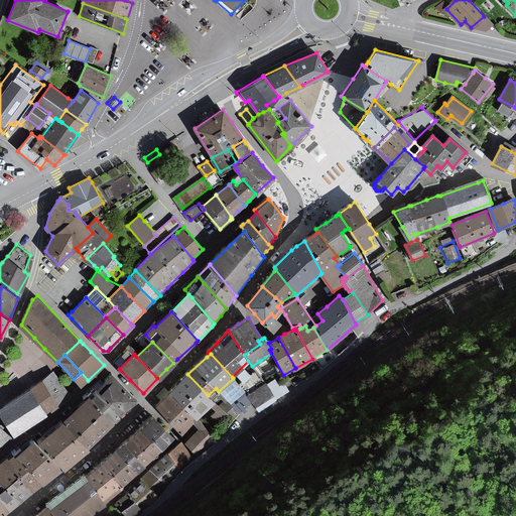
[(88,380),(81,372),(74,379),(81,386),(88,380)]
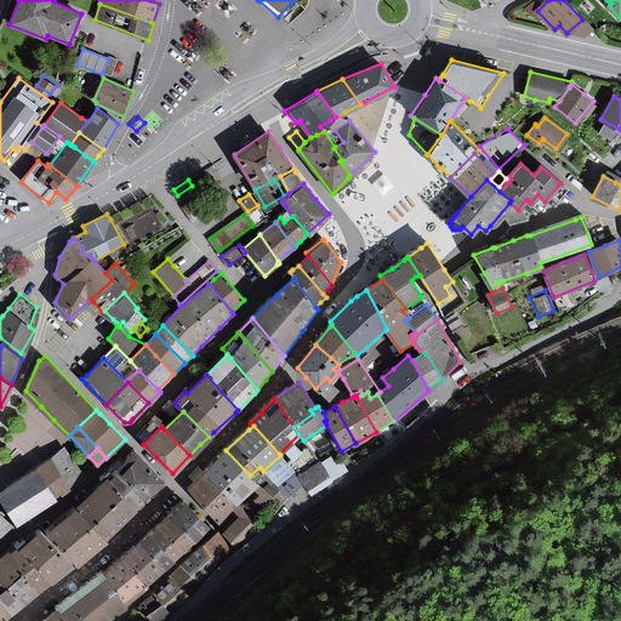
[(329,476),(307,448),(288,462),(297,472),(308,489),(329,476)]
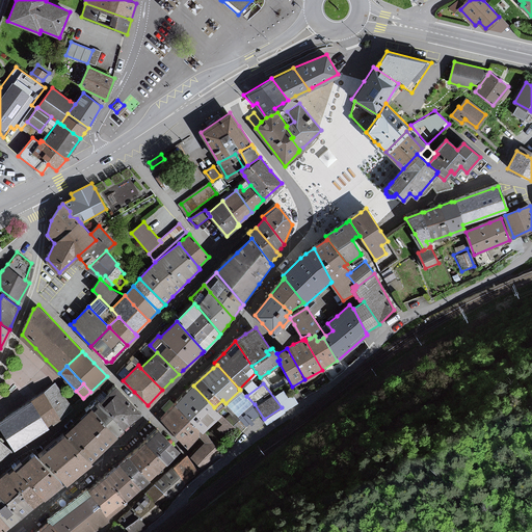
[(56,384),(44,393),(59,417),(65,414),(72,409),(56,384)]
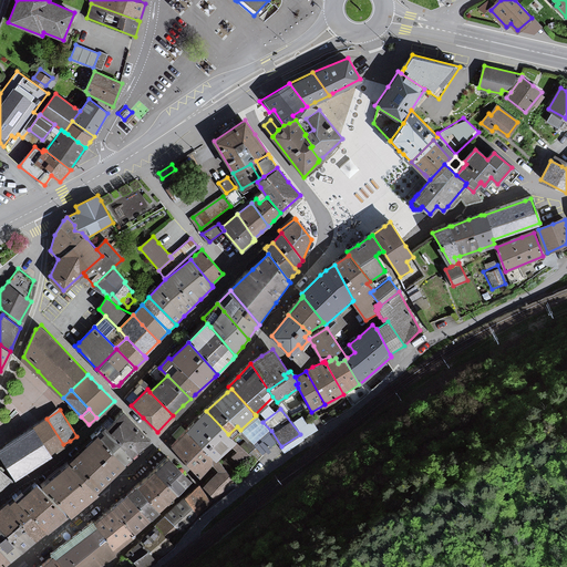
[(123,411),(105,429),(131,455),(140,449),(150,441),(123,411)]
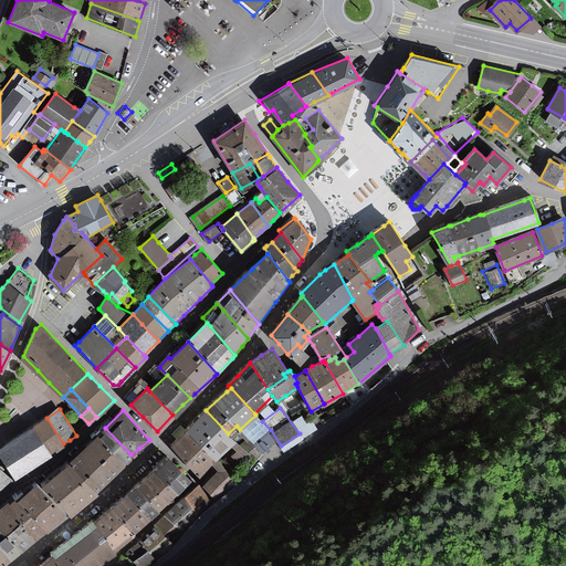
[(197,419),(186,430),(213,459),(216,458),(229,444),(234,440),(228,433),(206,410),(197,419)]
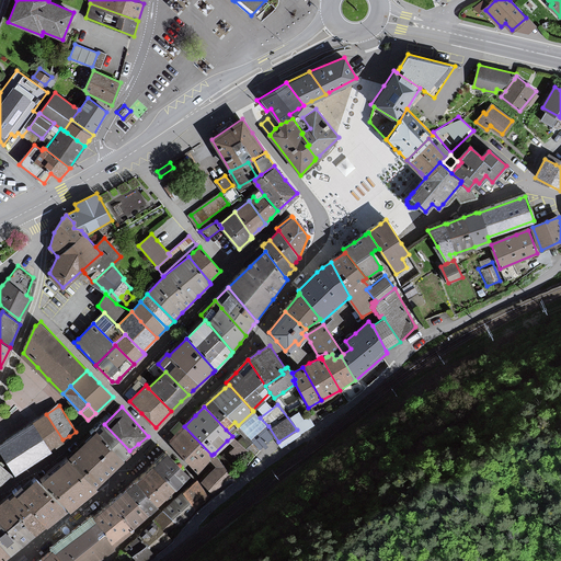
[(238,425),(253,441),(268,426),(260,418),(253,411),(238,425)]
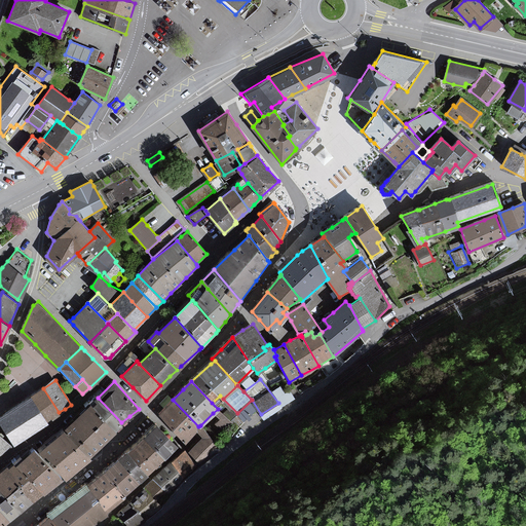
[(53,417),(59,412),(43,388),(31,399),(46,422),(53,417)]
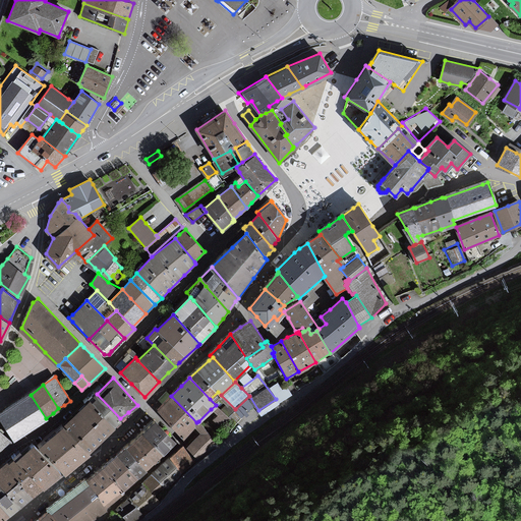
[(96,398),(91,402),(114,426),(118,421),(121,419),(120,418),(97,394),(96,393),(93,395),(96,398)]
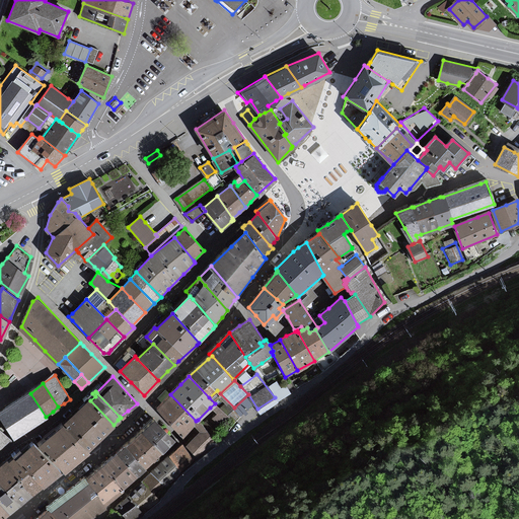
[(48,419),(46,417),(30,393),(13,404),(1,412),(0,413),(0,416),(14,438),(48,419)]
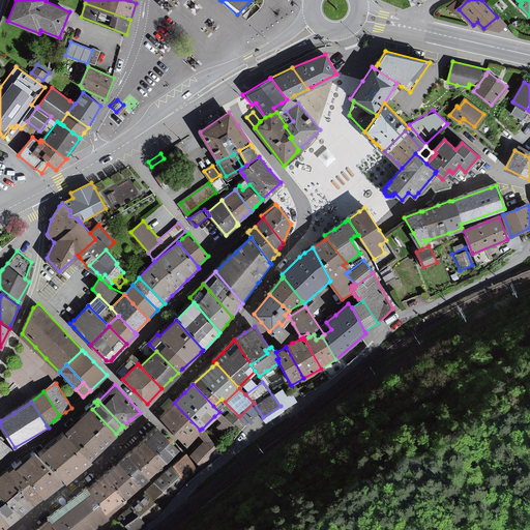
[(185,443),(195,435),(198,432),(200,430),(174,403),(162,414),(159,416),(185,443)]
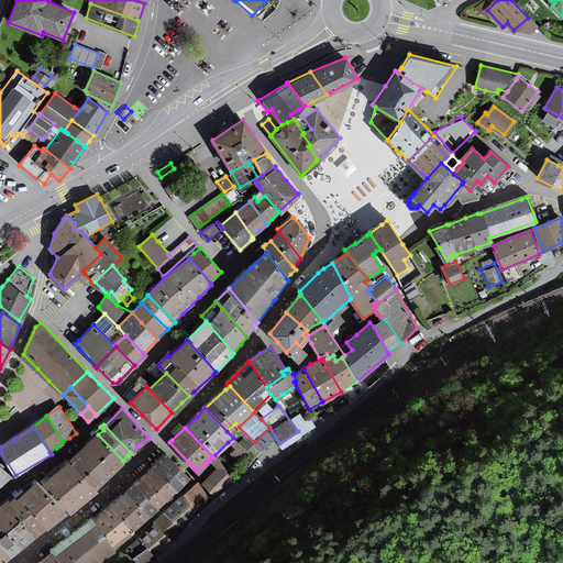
[(96,486),(121,463),(123,461),(98,434),(97,432),(69,457),(73,461),(72,461),(96,486)]
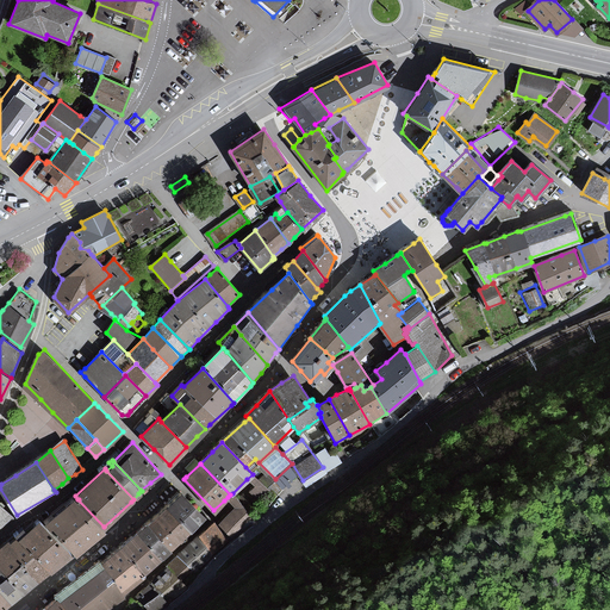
[(253,474),(247,479),(254,486),(238,499),(232,493),(230,495),(228,497),(236,508),(238,505),(248,515),(271,493),(253,474)]
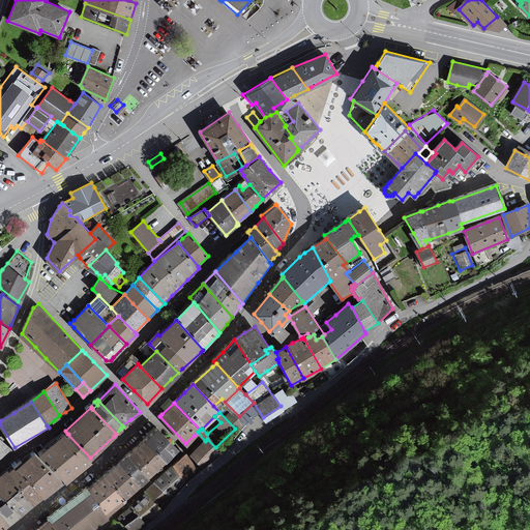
[(146,438),(144,439),(165,461),(177,448),(168,438),(157,428),(155,429),(151,424),(142,433),(146,438)]
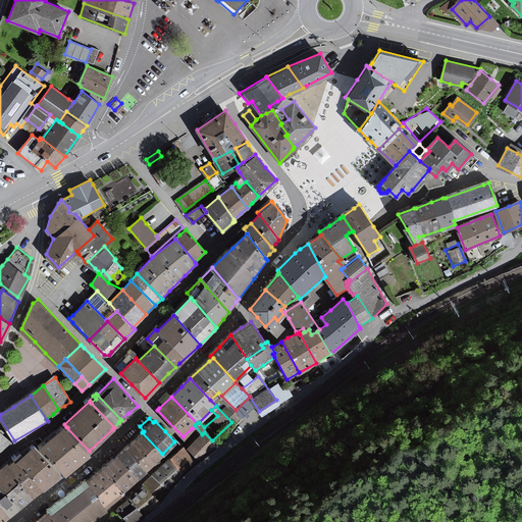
[(87,454),(62,426),(40,447),(64,473),(76,462),(87,454)]
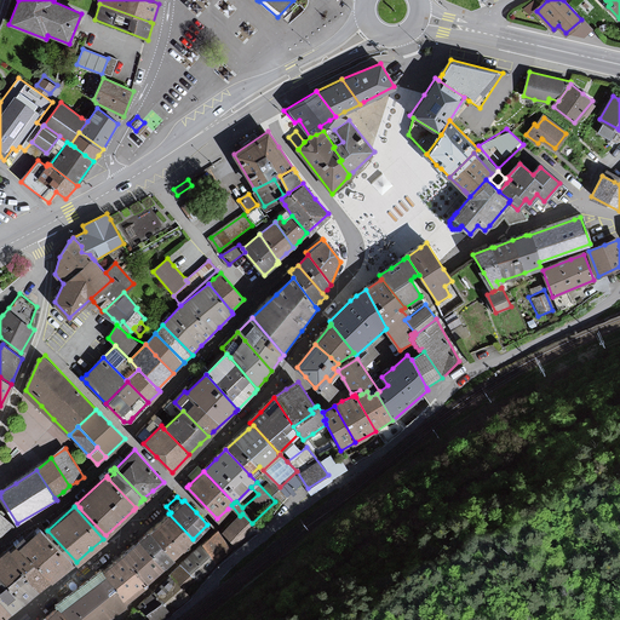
[(168,514),(167,516),(150,532),(173,558),(193,539),(168,514)]
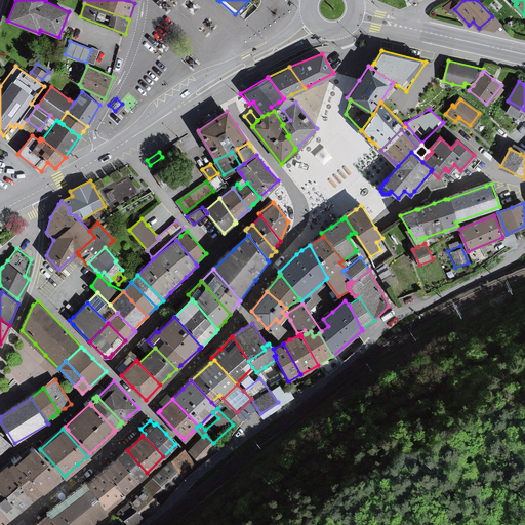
[(213,443),(205,435),(203,437),(189,450),(199,460),(215,445),(213,443)]
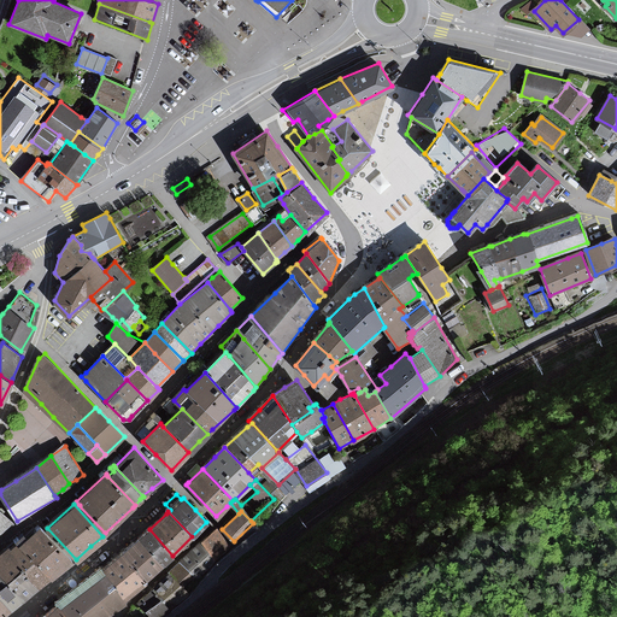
[(0,530),(4,529),(12,523),(0,512),(0,530)]
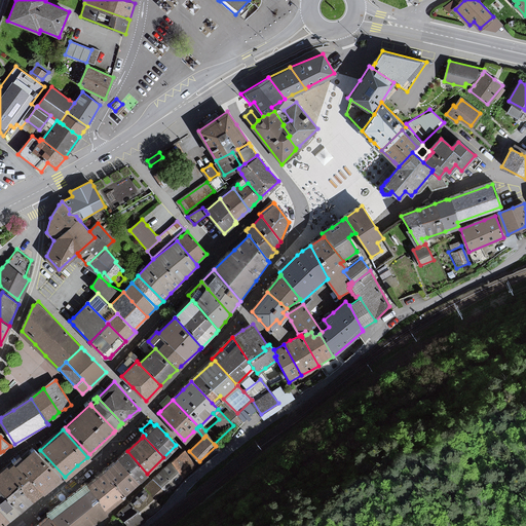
[(140,482),(148,475),(147,474),(127,451),(125,453),(117,459),(140,482)]
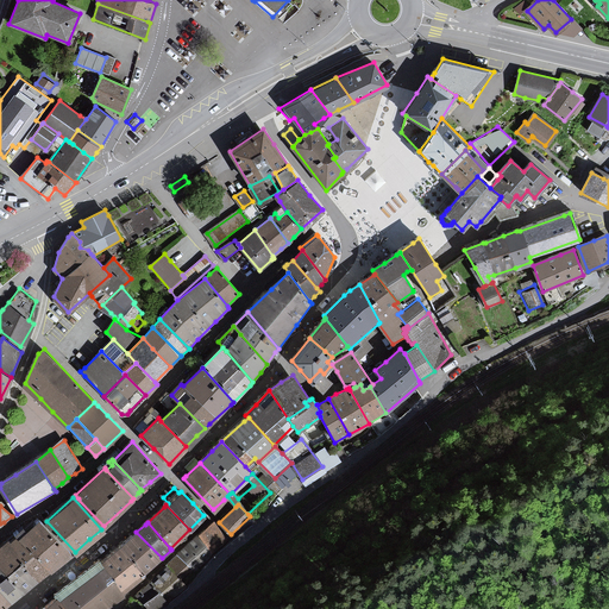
[(214,522),(199,534),(212,552),(226,541),(214,522)]
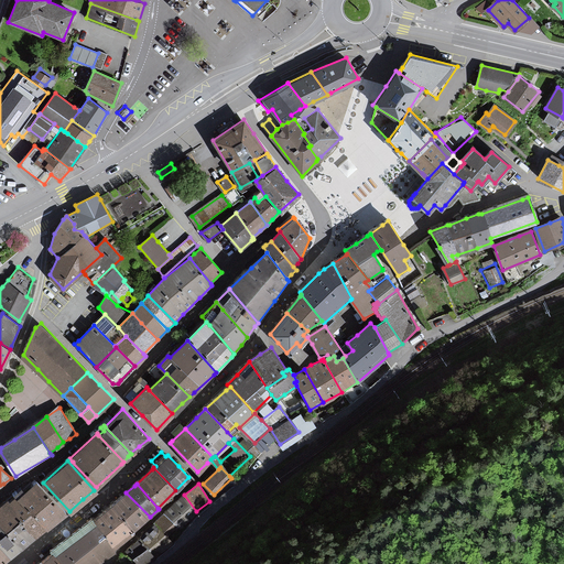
[(36,485),(18,502),(47,531),(57,523),(66,517),(36,485)]
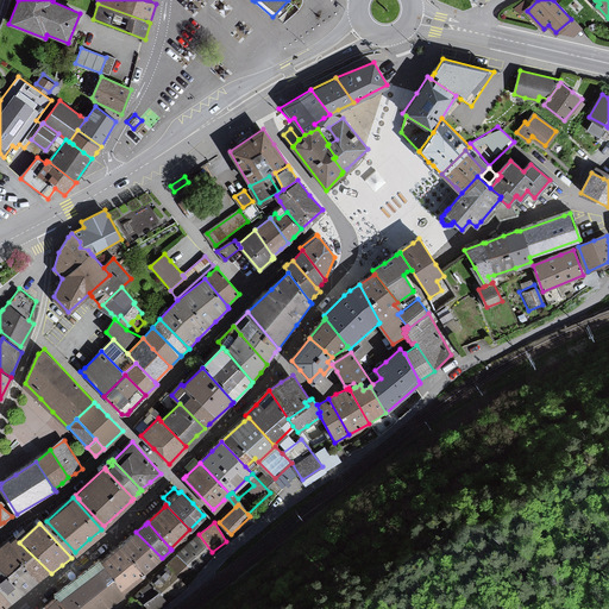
[(133,533),(120,547),(144,576),(155,565),(162,558),(136,532),(133,533)]
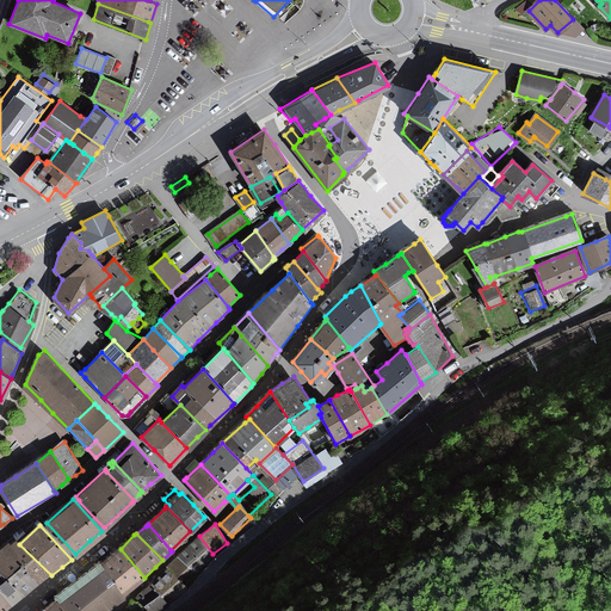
[(199,536),(193,541),(178,555),(193,572),(196,574),(214,556),(213,554),(199,536)]
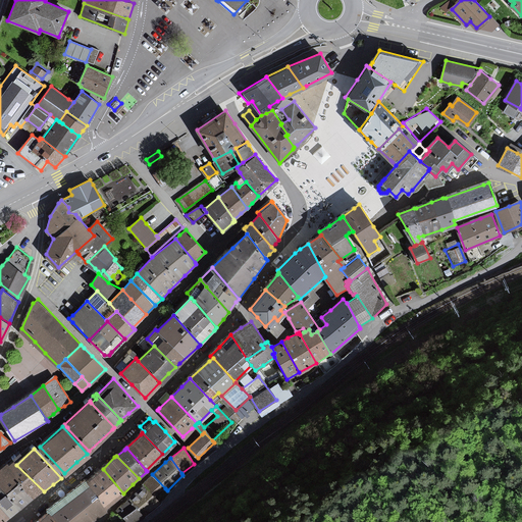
[(14,463),(9,466),(34,499),(42,492),(44,491),(16,465),(14,463)]
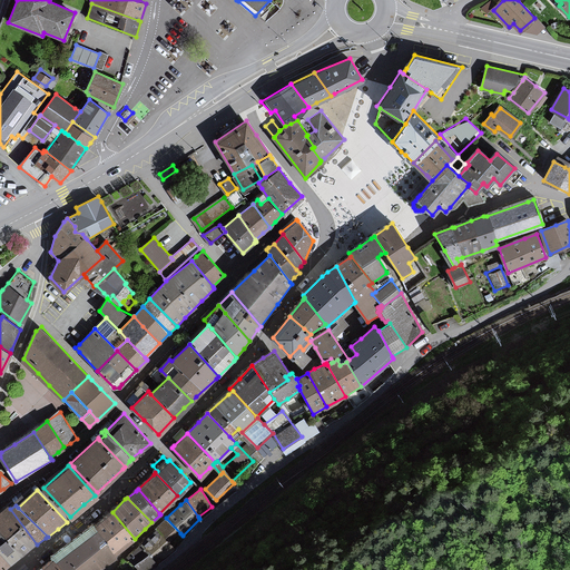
[(0,531),(22,554),(28,551),(37,544),(10,509),(9,507),(0,513),(0,531)]
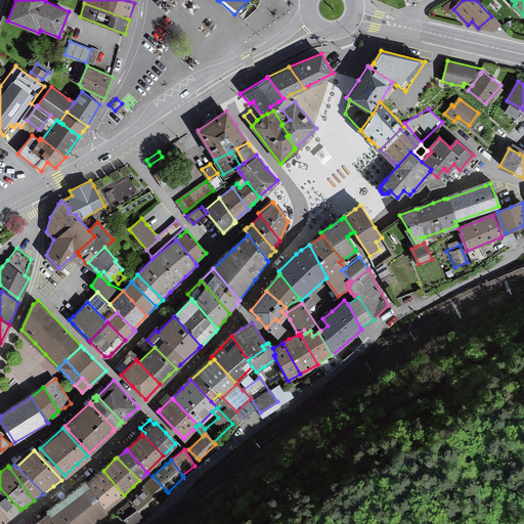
[(105,510),(124,495),(103,471),(95,477),(85,485),(105,510)]
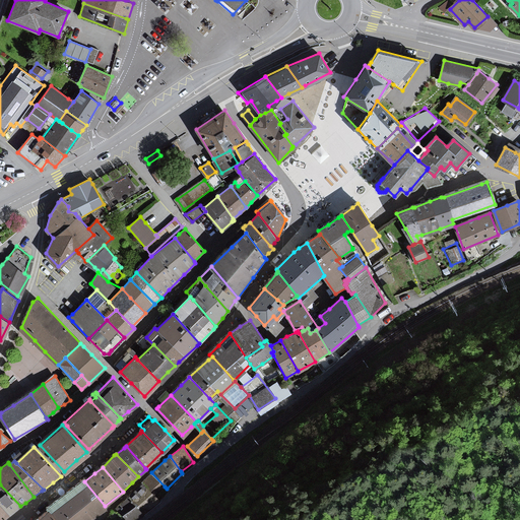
[(156,497),(165,486),(151,472),(144,479),(141,481),(142,482),(156,497)]
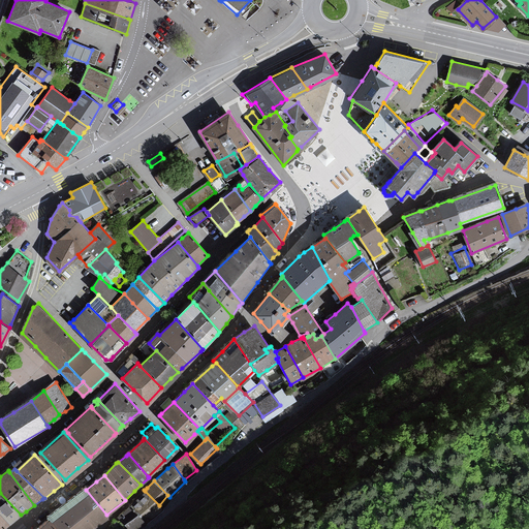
[(91,528),(107,516),(106,515),(86,490),(84,487),(66,501),(48,517),(50,520),(57,528),(91,528)]
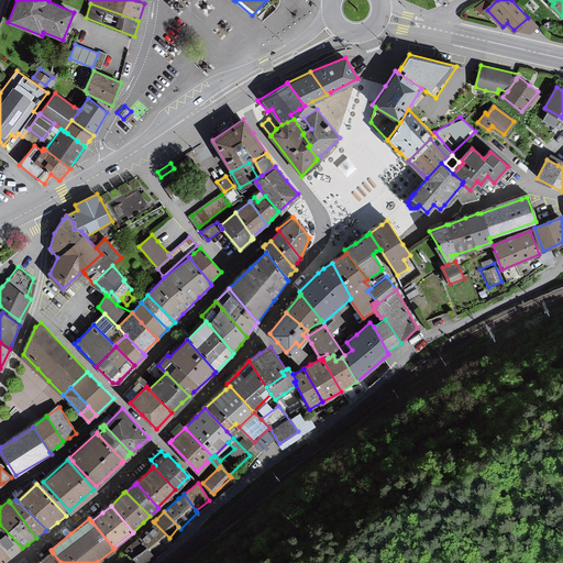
[(154,522),(150,527),(140,537),(155,556),(173,542),(169,538),(154,522)]
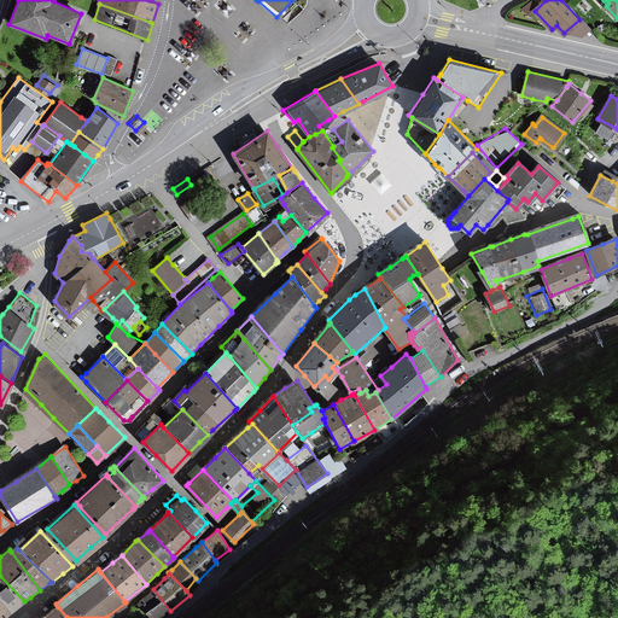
[(0,600),(11,612),(17,608),(24,601),(0,576),(0,600)]
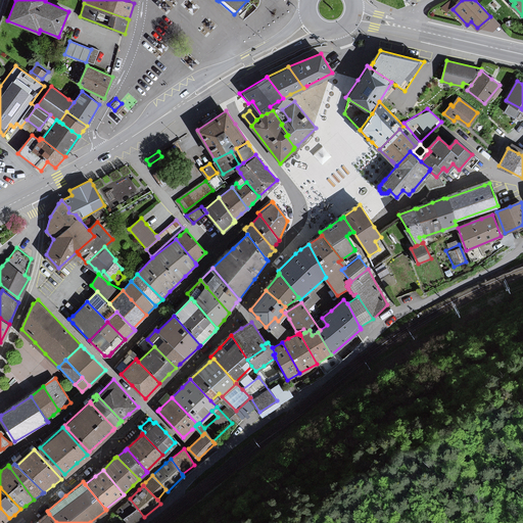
[(129,522),(135,522),(144,517),(130,498),(121,507),(116,510),(129,522)]
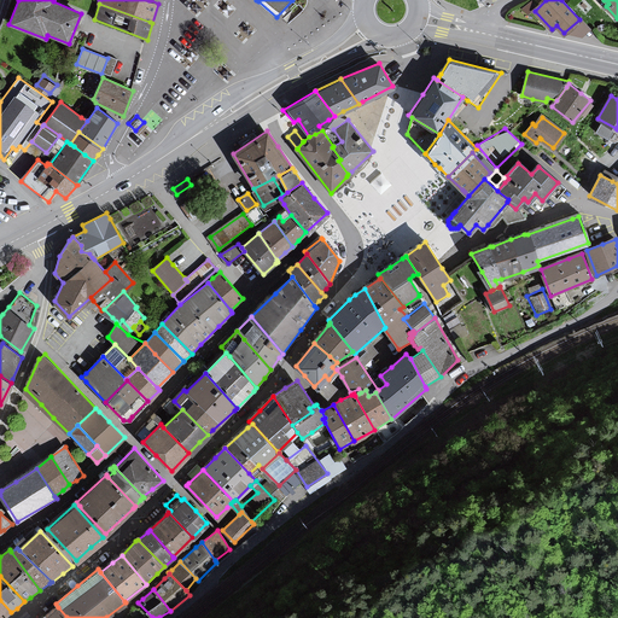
[(0,600),(0,617),(1,617),(11,612),(0,600)]
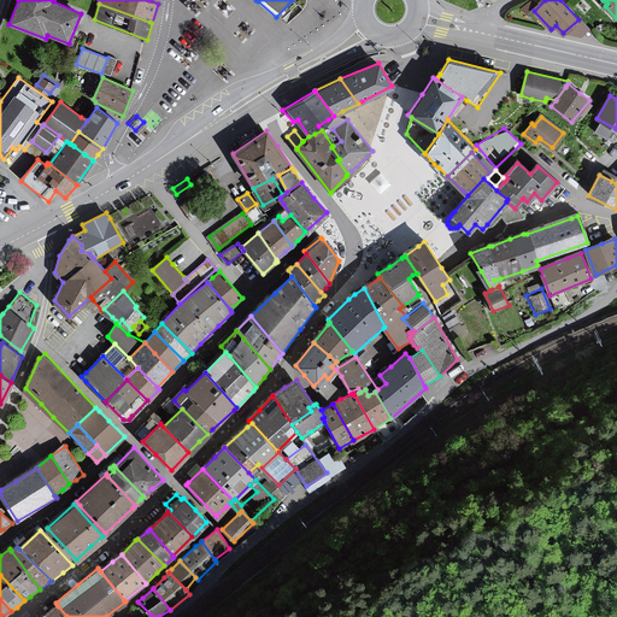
[(66,616),(58,606),(56,609),(46,616),(66,616)]
